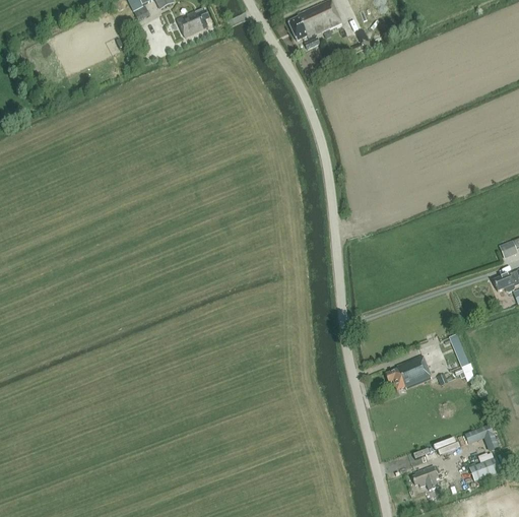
[(139,0),(141,4),(149,0),(154,0),(159,8),(174,1),(173,0),(127,0),(129,4),(137,0),(139,0)]
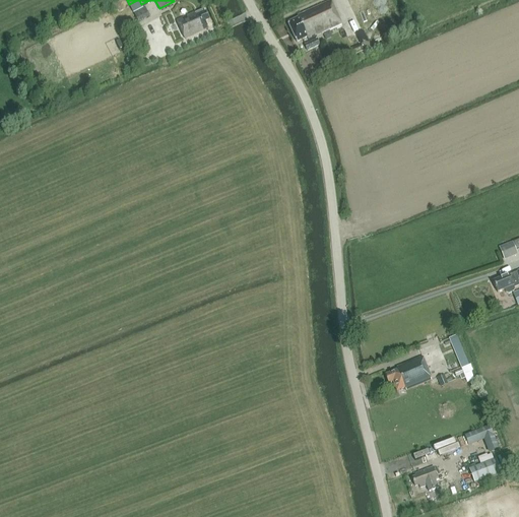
[(298,15),(286,20),(296,40),(307,35),(308,38),(341,22),(331,0),(326,0),(297,13),(298,15)]
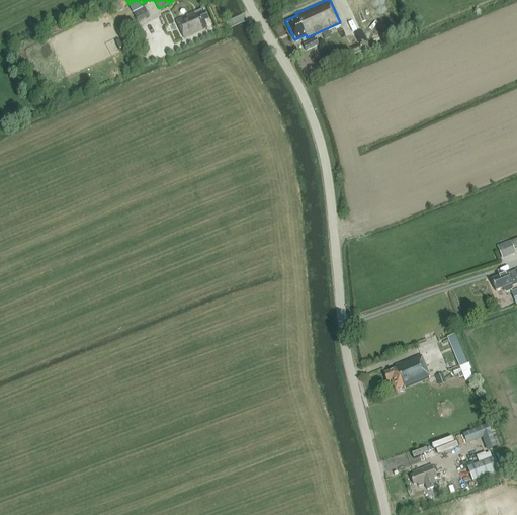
[(133,10),(137,19),(148,14),(144,5),(133,10)]
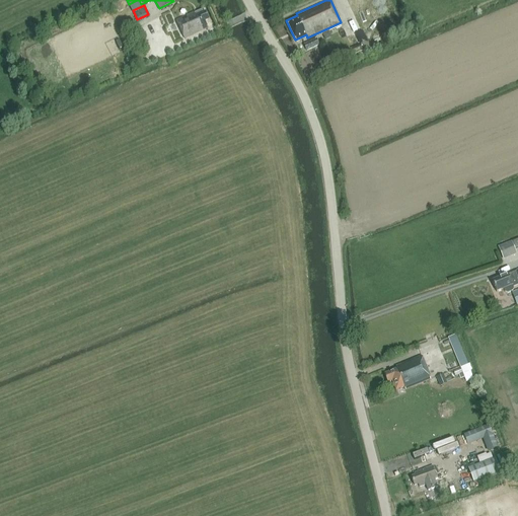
[(183,35),(207,25),(204,18),(208,17),(205,9),(203,10),(201,7),(175,18),(183,35)]
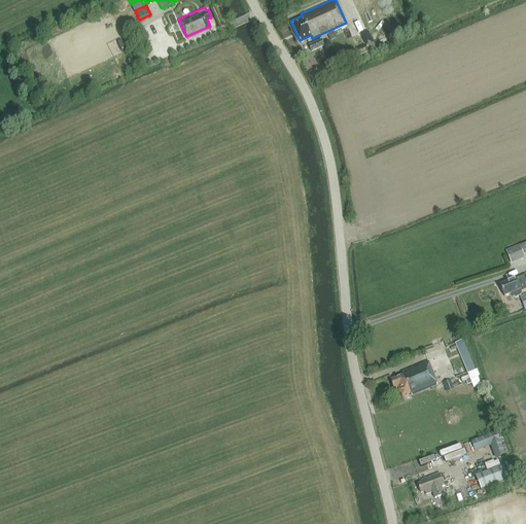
[(311,48),(323,43),(320,37),(308,42),(311,48)]
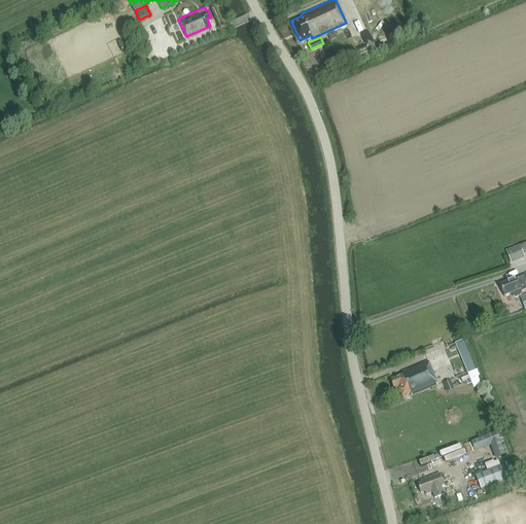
[(381,39),(357,49),(361,57),(384,46),(381,39)]
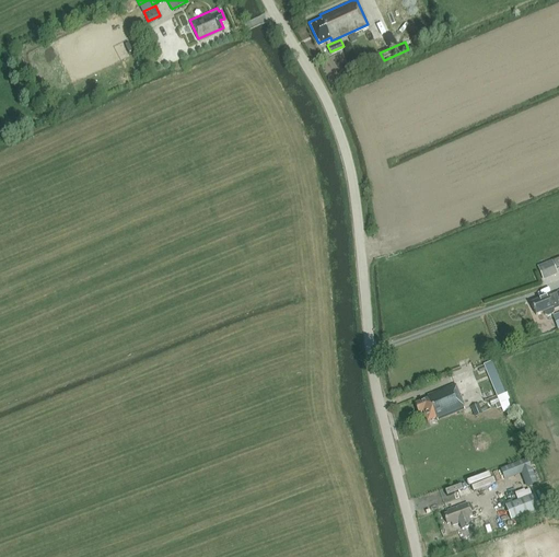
[(551,258),(537,264),(542,276),(557,270),(551,258)]
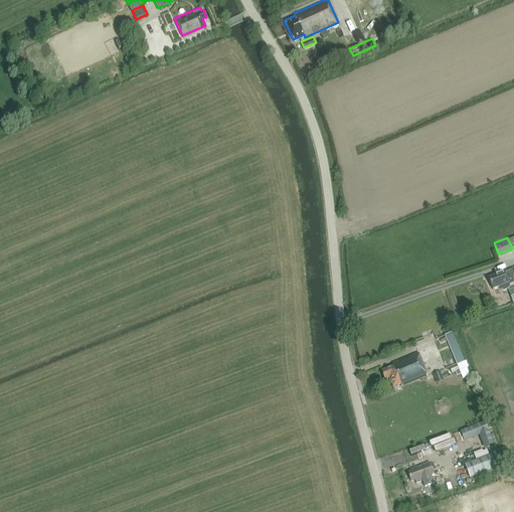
[(508,283),(513,280),(513,272),(512,267),(503,270),(487,277),(492,287),(499,284),(500,287),(503,288),(508,286),(509,284),(508,283)]
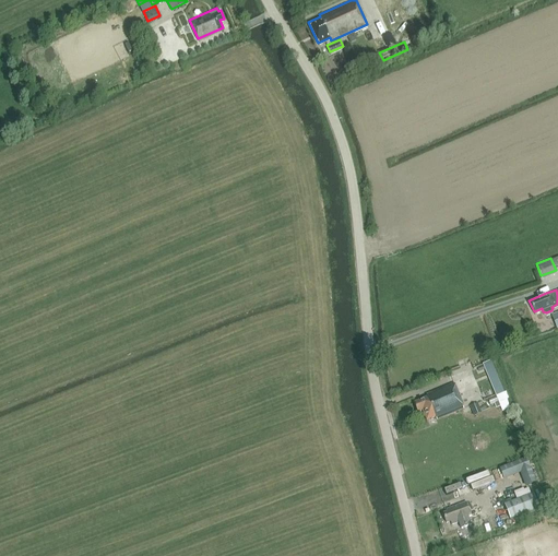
[(489,358),(483,361),(496,392),(502,390),(489,358)]
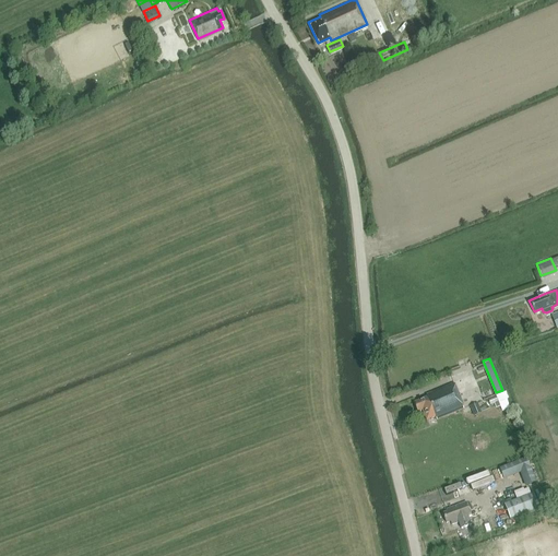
[(426,417),(435,414),(436,416),(463,405),(453,381),(426,392),(427,394),(413,400),(417,410),(422,407),(426,417)]
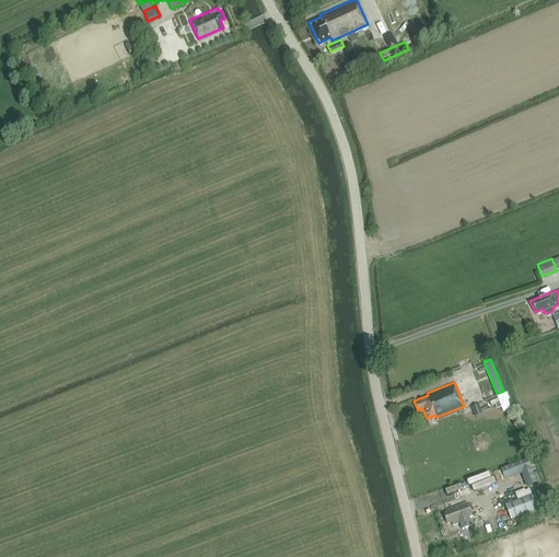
[(520,472),(525,485),(536,480),(526,456),(499,467),(503,478),(520,472)]
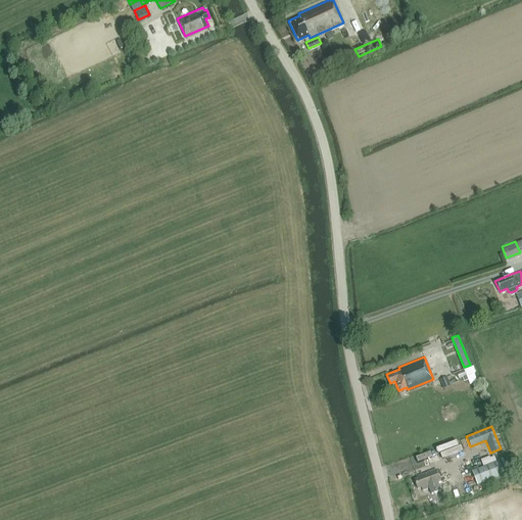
[(444,444),(425,451),(429,461),(448,454),(444,444)]
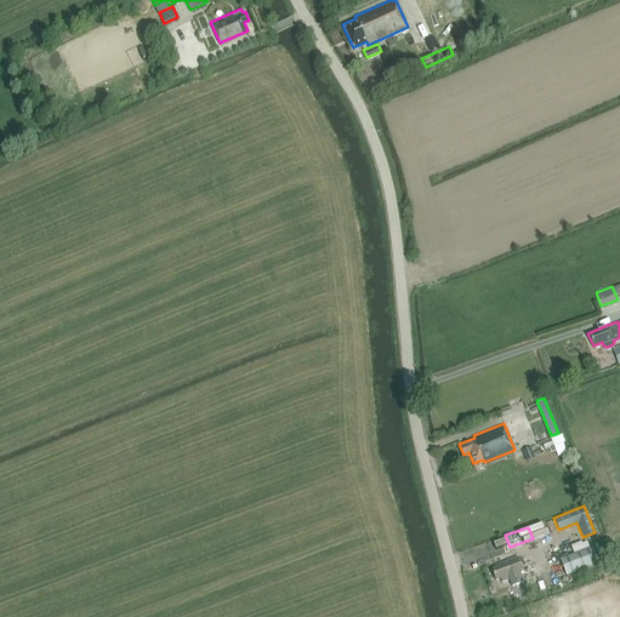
[(559,556),(566,573),(597,561),(591,544),(559,556)]
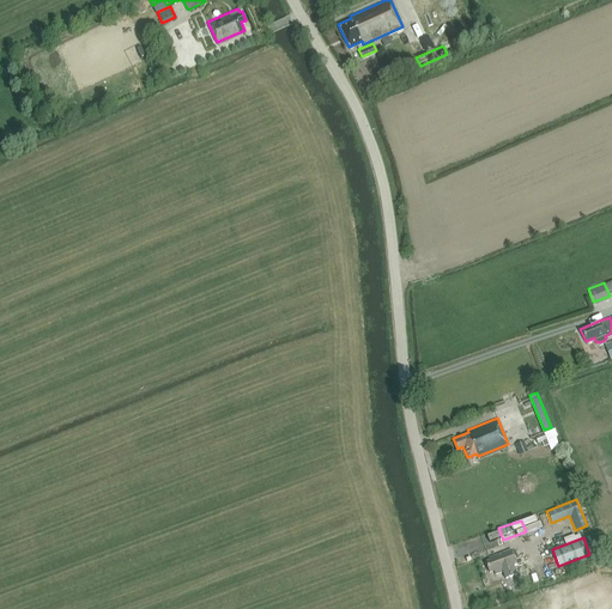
[(491,558),(485,560),(489,570),(494,568),(495,572),(502,568),(504,576),(515,572),(513,565),(516,564),(510,547),(491,554),(491,558)]
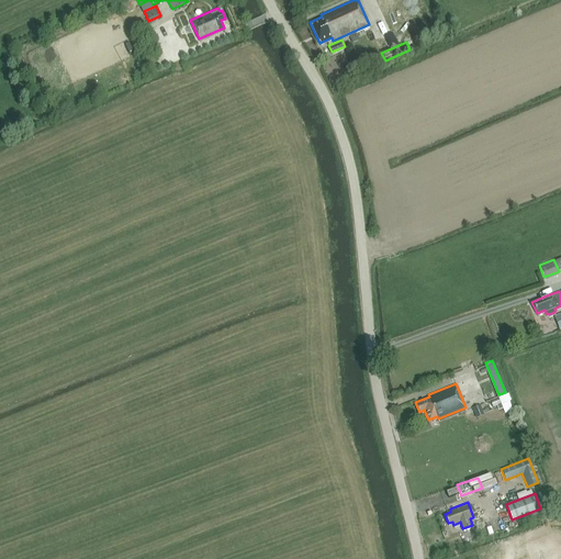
[(438,549),(456,544),(453,537),(436,544),(438,549)]
